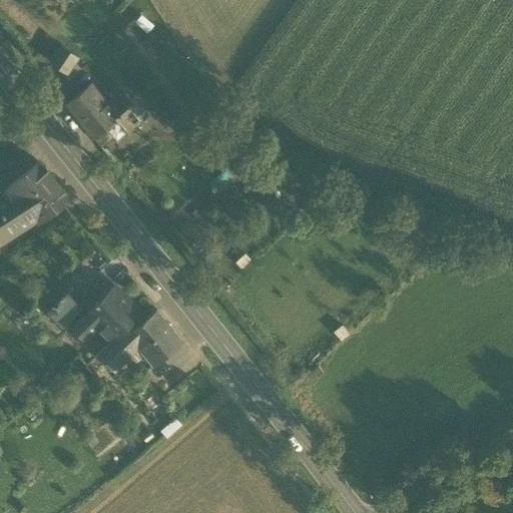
[(49,60),(66,73),(77,57),(60,45),(49,60)]
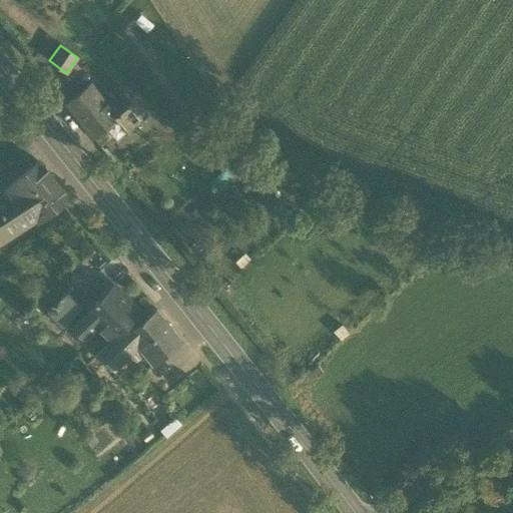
[(104,127),(117,117),(108,105),(90,84),(66,103),(93,136),(100,144),(110,135),(104,127)]
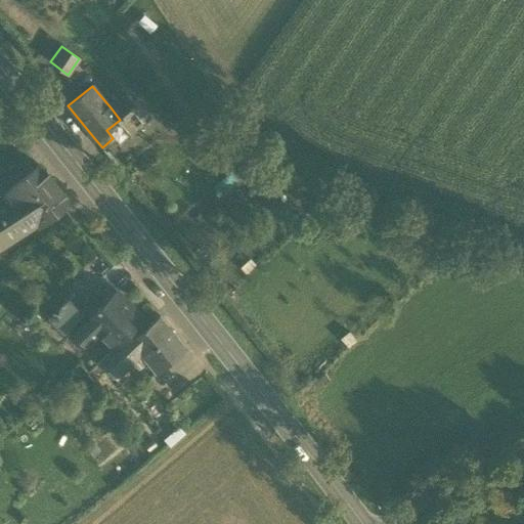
[(126,95),(111,107),(120,120),(124,126),(143,110),(126,95)]
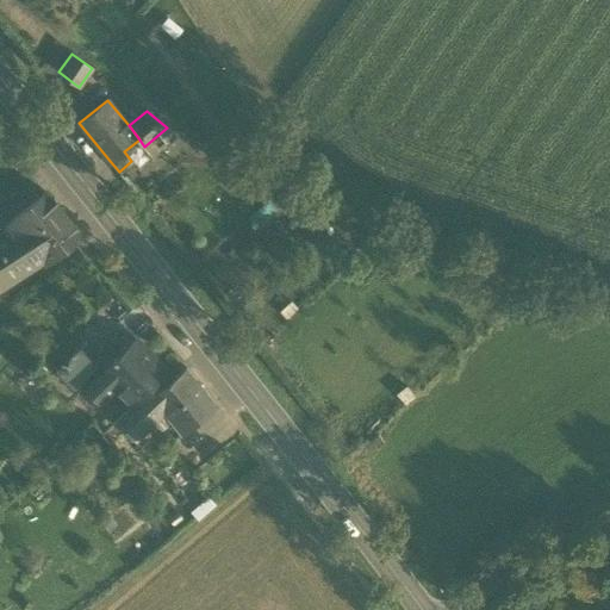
[(45,193),(16,217),(47,254),(48,256),(70,238),(78,234),(45,193)]
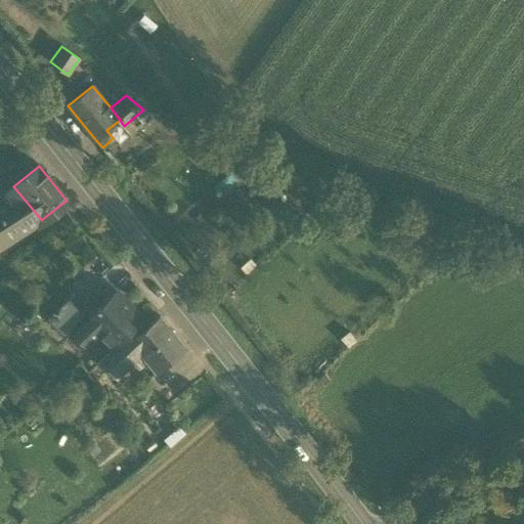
[(0,244),(40,218),(13,186),(12,186),(3,193),(12,207),(0,214),(0,244)]
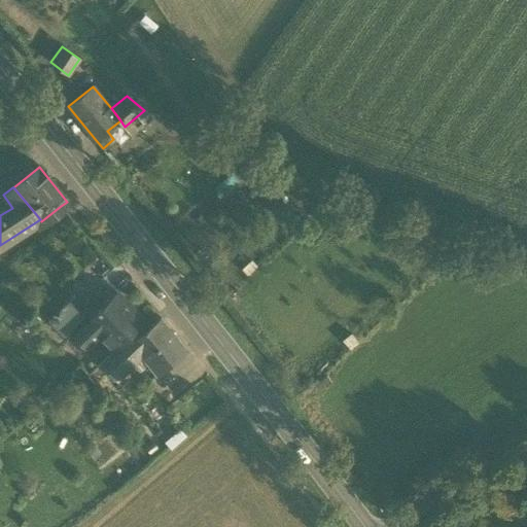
[(99,334),(113,350),(128,338),(126,335),(142,319),(117,293),(73,335),(85,346),(99,334)]
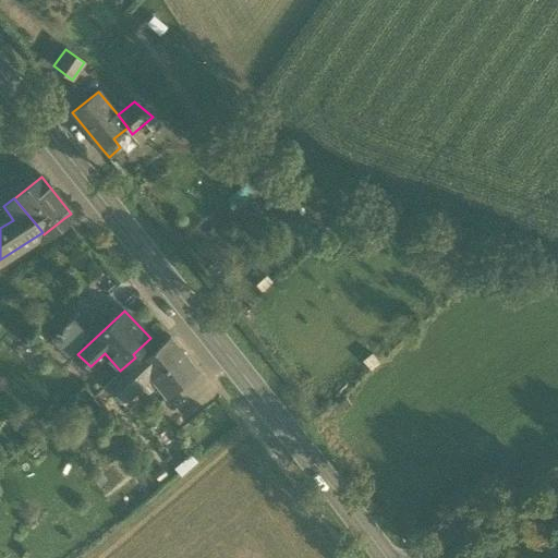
[(72,317),(50,338),(65,355),(87,335),(72,317)]
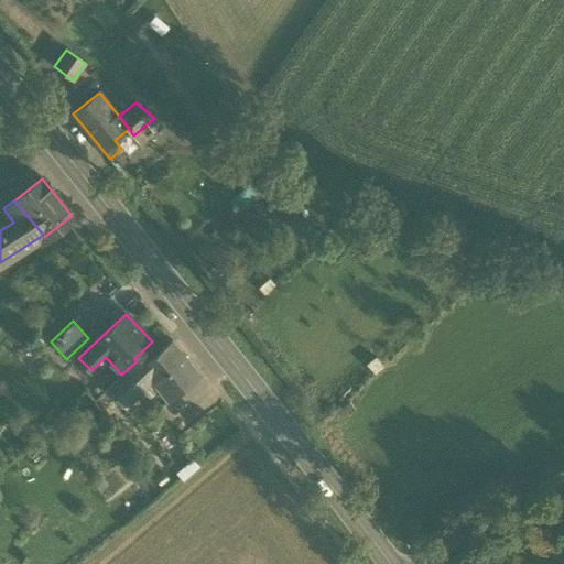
[(149,379),(167,401),(199,375),(171,339),(139,365),(138,366),(149,379)]
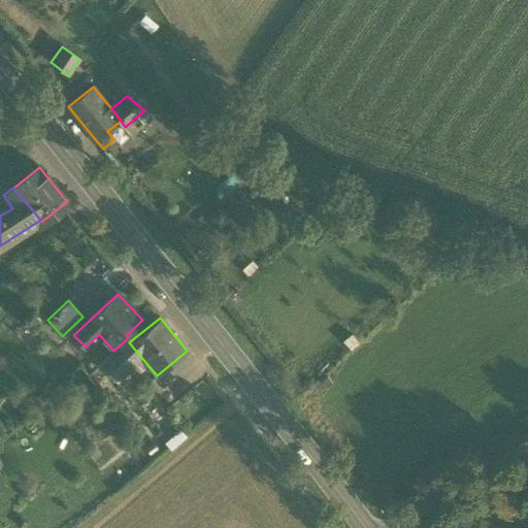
[(101,363),(114,378),(139,355),(129,342),(130,341),(128,338),(113,351),(101,363)]
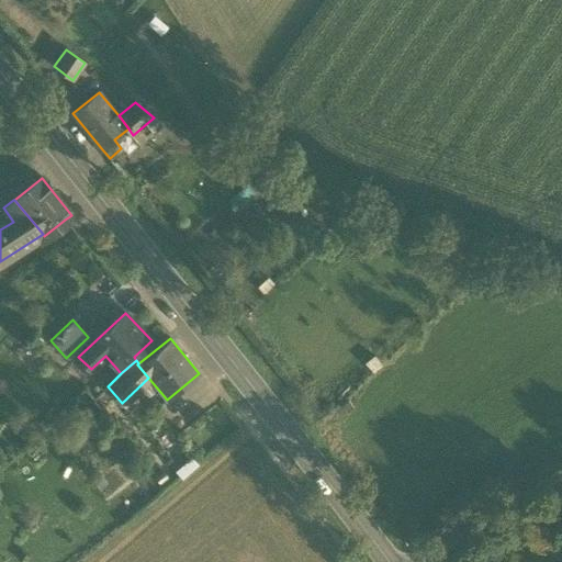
[(175,470),(182,480),(200,464),(192,456),(175,470)]
